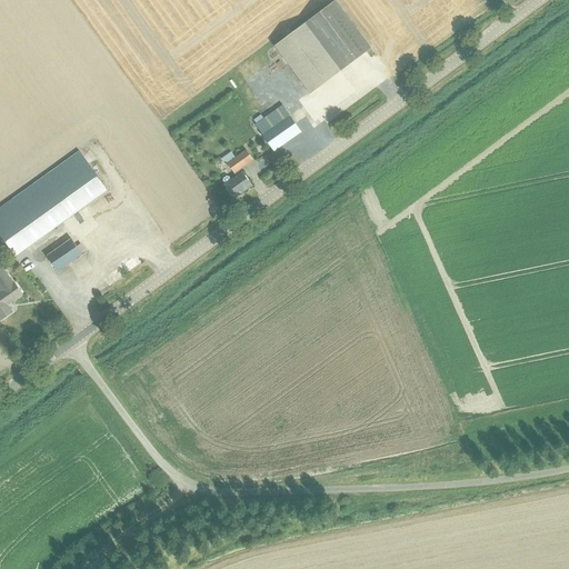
[(309,93),(339,71),(369,49),(335,3),(306,26),(276,48),(309,93)]
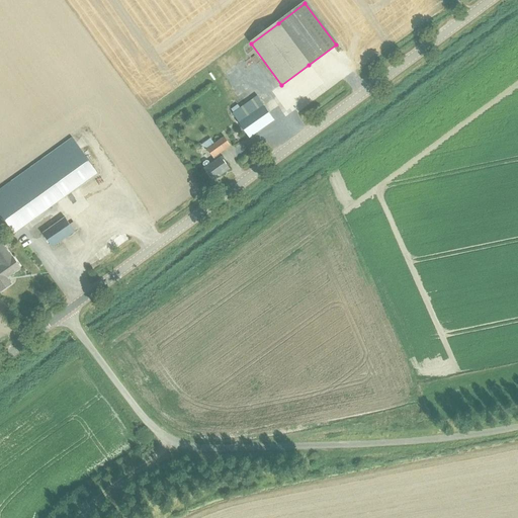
[(249,138),(274,120),(257,96),(240,108),(233,113),(249,138)]
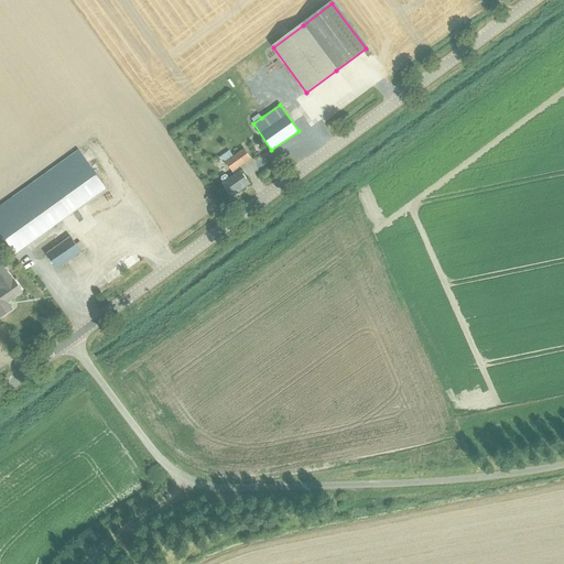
[(226,159),(235,154),(231,149),(224,154),(226,159)]
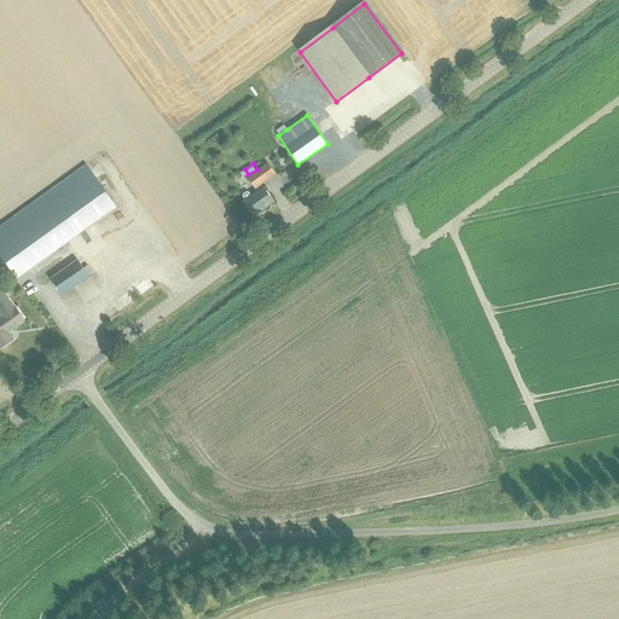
[(255,189),(261,184),(276,174),(268,163),(247,178),(255,189)]
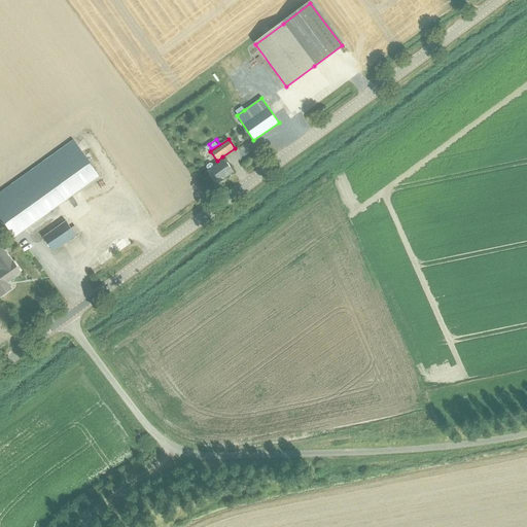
[(0,215),(15,238),(100,176),(74,140),(0,194),(0,215)]
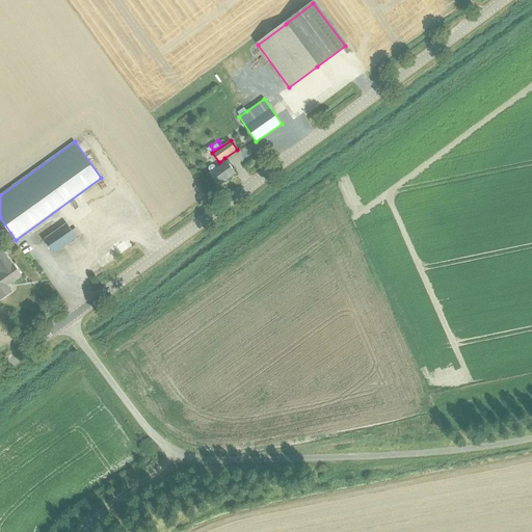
[(221,165),(216,168),(214,165),(212,165),(209,167),(209,169),(211,171),(210,173),(218,186),(236,174),(227,161),(224,158),(219,162),(221,165)]
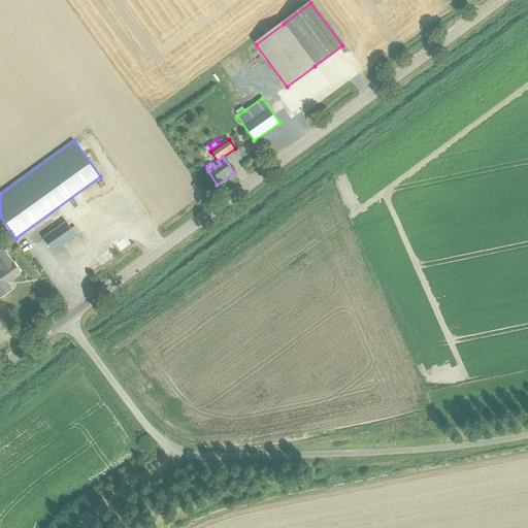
[(54,253),(76,237),(66,223),(43,238),(54,253)]
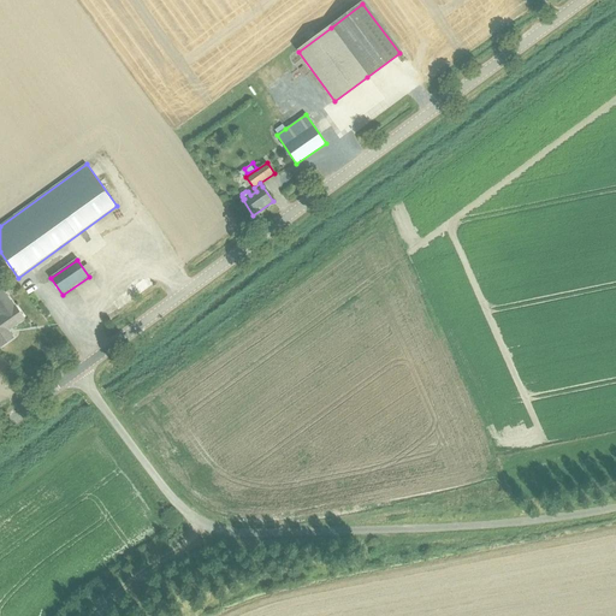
[(15,308),(3,292),(0,294),(0,313),(3,317),(0,318),(0,347),(1,348),(13,338),(7,331),(24,319),(16,307),(15,308)]
